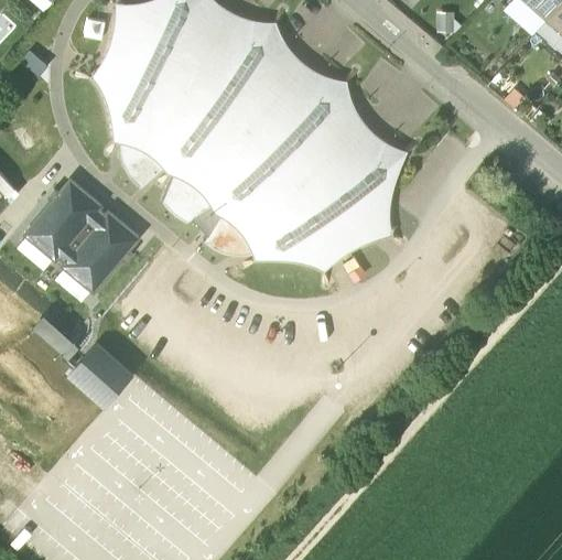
[(245,18),(236,14),(226,10),(220,6),(214,0),(155,0),(150,2),(142,3),(131,4),(118,3),(117,17),(115,29),(112,41),(109,49),(106,56),(106,57),(93,76),(97,82),(101,90),(105,96),(106,101),(107,106),(110,121),(114,136),(122,139),(166,164),(176,171),(214,203),(215,204),(223,212),(256,251),(261,259),(298,260),(306,262),(313,265),(323,269),(339,252),(341,254),(350,246),(359,241),(371,237),(371,236),(390,233),(387,219),(387,203),(389,186),(393,169),(398,160),(402,150),(382,141),(366,127),(354,110),(346,90),(335,79),(317,73),(301,62),(288,47),(278,31),(265,22),(256,21),(245,18)]
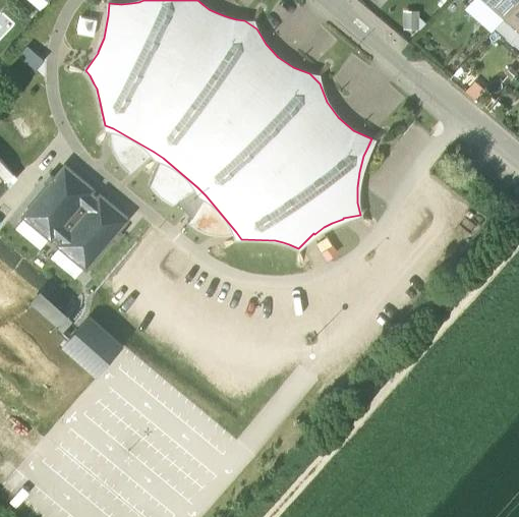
[(495,0),(509,12),(518,1),(518,0),(495,0)]
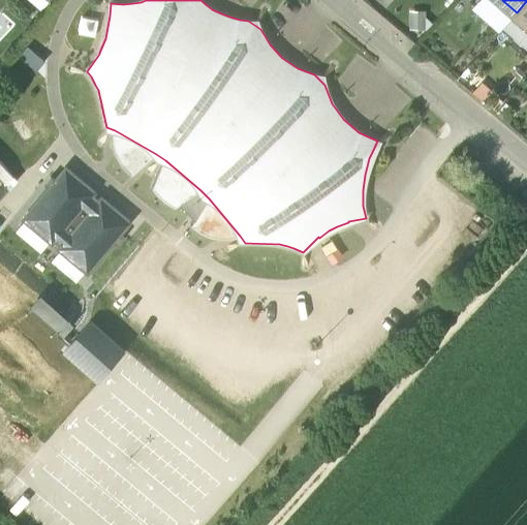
[(526,1),(517,12),(526,22),(526,1)]
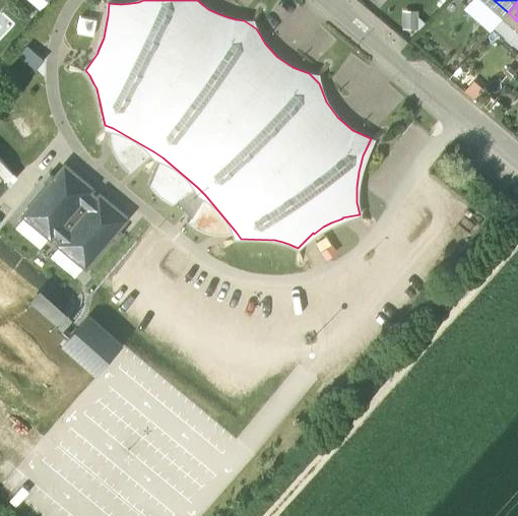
[(153,151),(113,128),(111,133),(112,144),(116,154),(123,165),(131,173),(150,156),(153,151)]
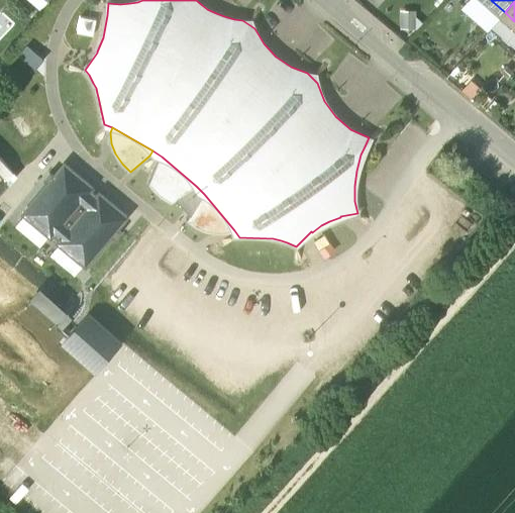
[(0,147),(0,169),(13,183),(24,174),(0,147)]
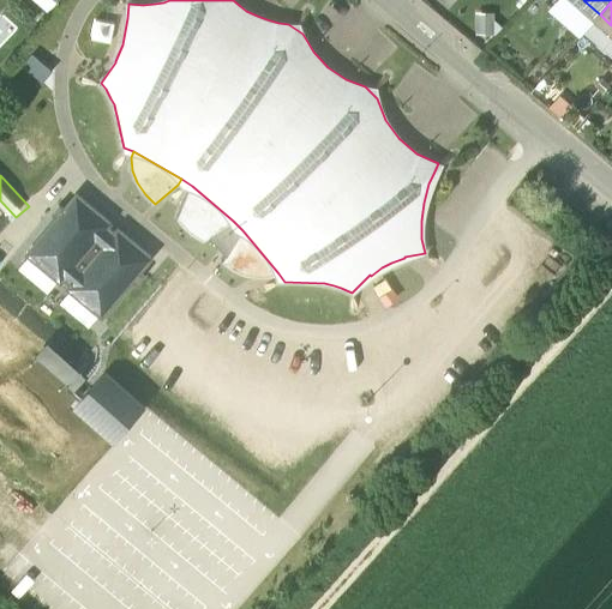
[(192,186),(187,193),(178,217),(185,227),(191,231),(196,236),(205,241),(228,227),(234,222),(233,221),(192,186)]
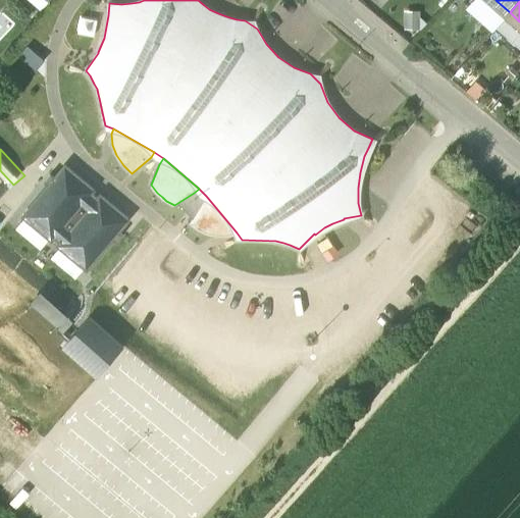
[(24,216),(54,240),(95,189),(65,165),(24,216)]
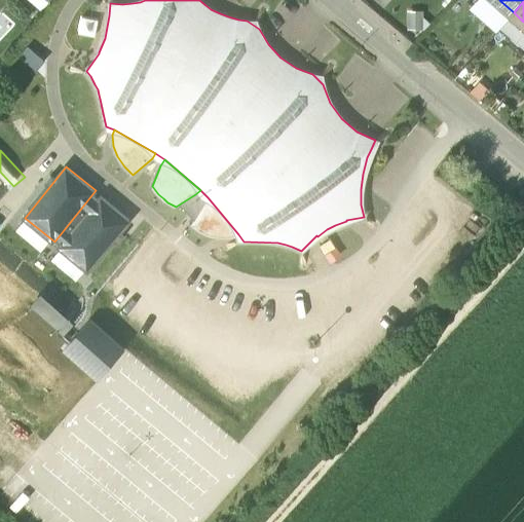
[(132,219),(103,196),(61,247),(90,270),(132,219)]
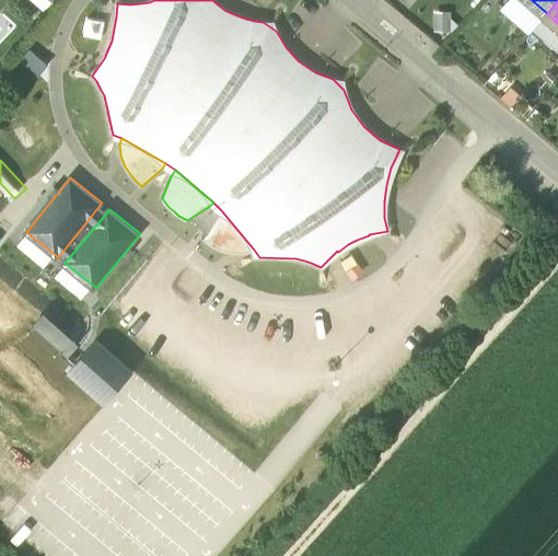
[(254,250),(221,210),(218,215),(202,238),(209,243),(218,247),(222,250),(228,252),(234,253),(241,253),(250,252),(254,250)]
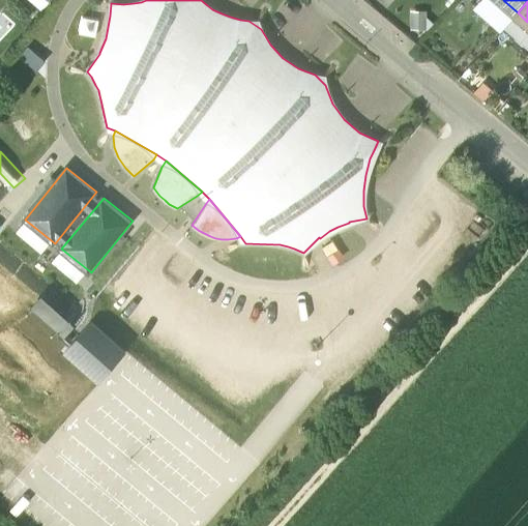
[(67,338),(82,323),(51,292),(36,307),(67,338)]
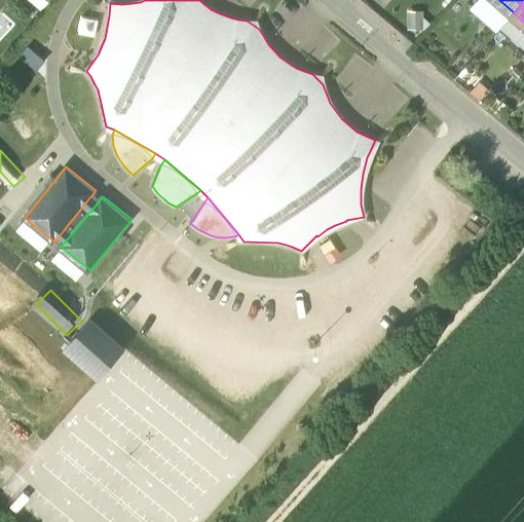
[(122,345),(92,318),(68,345),(98,372),(122,345)]
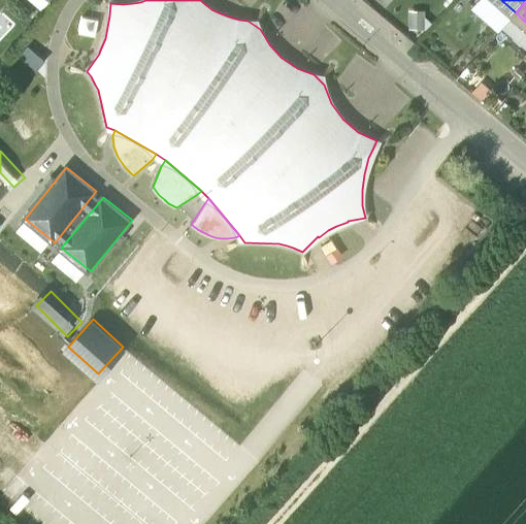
[(0,478),(0,481),(9,489),(25,467),(13,459),(0,478)]
